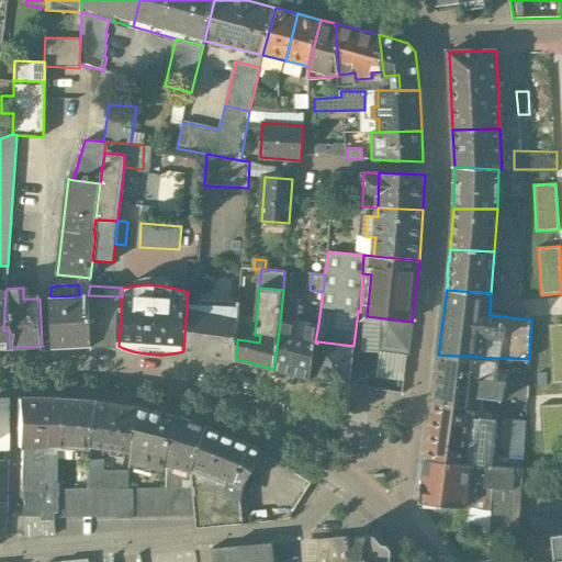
[(6,291),(0,291),(0,347),(9,347),(10,330),(3,330),(6,291)]
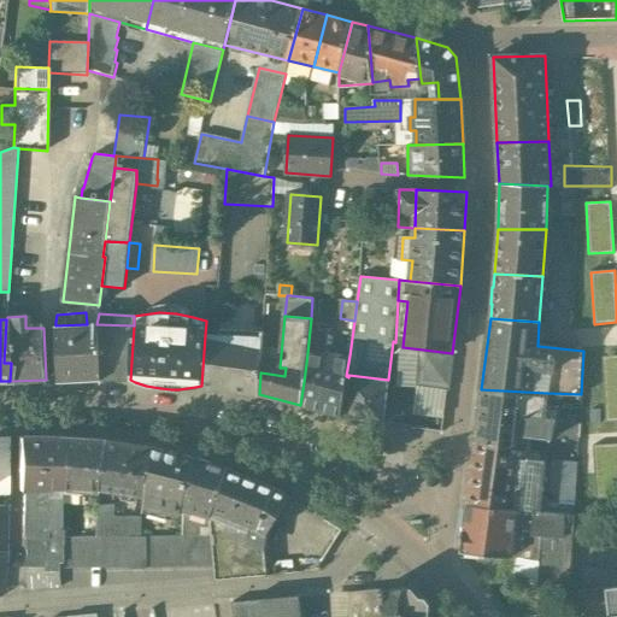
[(87,324),(56,325),(58,382),(100,380),(97,324),(87,324)]
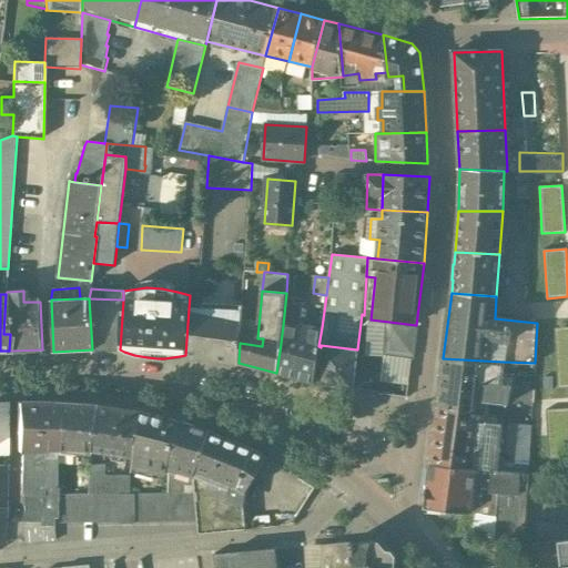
[(123,300),(89,298),(92,350),(120,350),(123,300)]
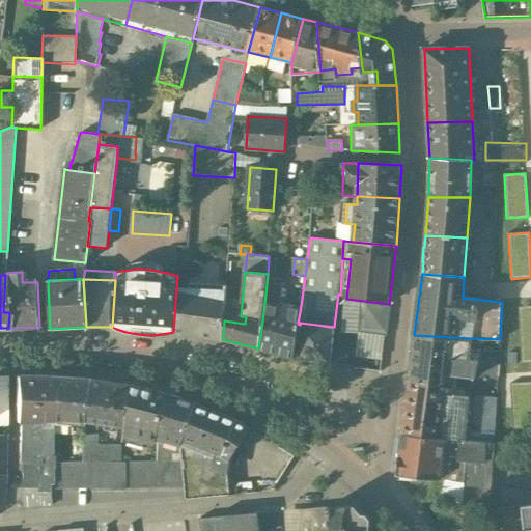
[(226,291),(176,288),(173,332),(223,339),(224,320),(226,291)]
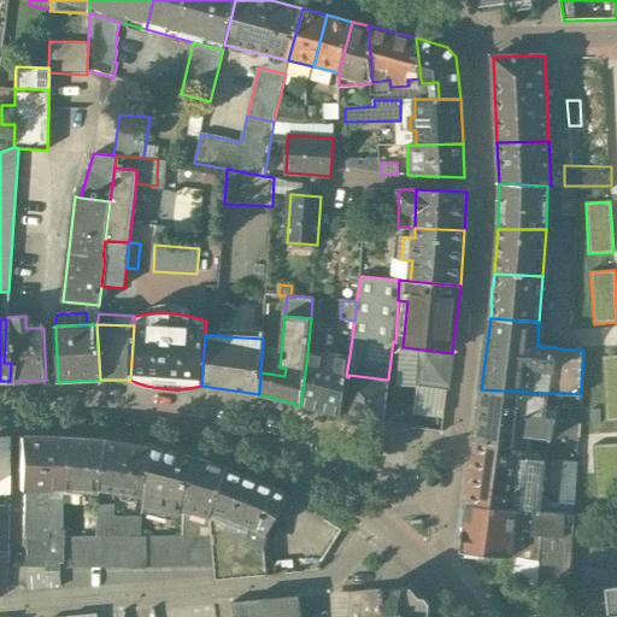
[(452,353),(423,350),(421,381),(448,385),(452,353)]
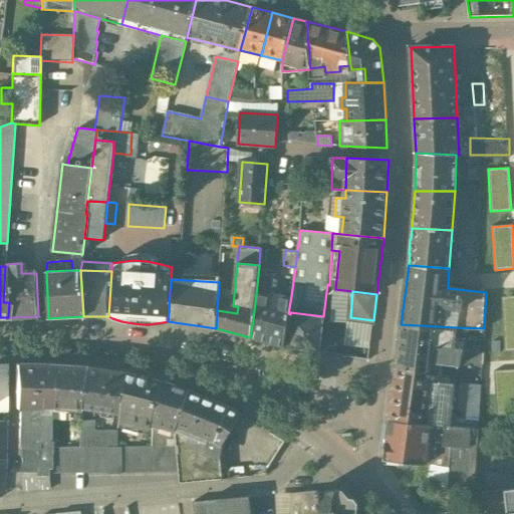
[(291,296),(272,294),(271,295),(256,294),(253,318),(250,337),(284,346),(288,313),(291,296)]
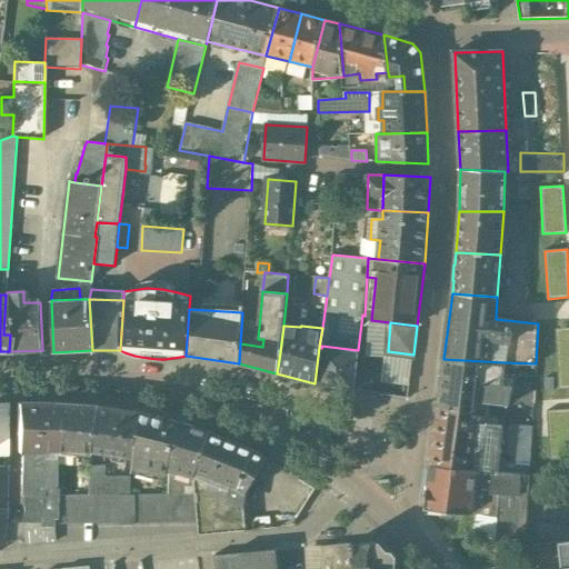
[(568,388),(568,330),(557,331),(560,389),(568,388)]
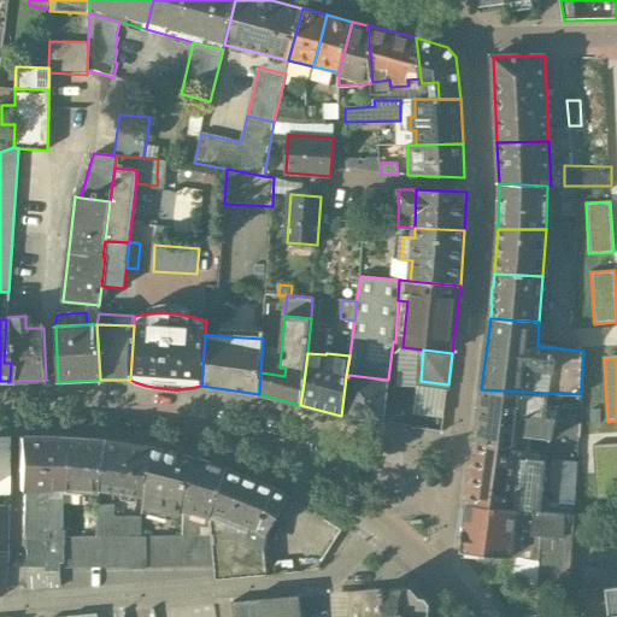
[(388,380),(348,375),(348,377),(342,416),(383,423),(388,380)]
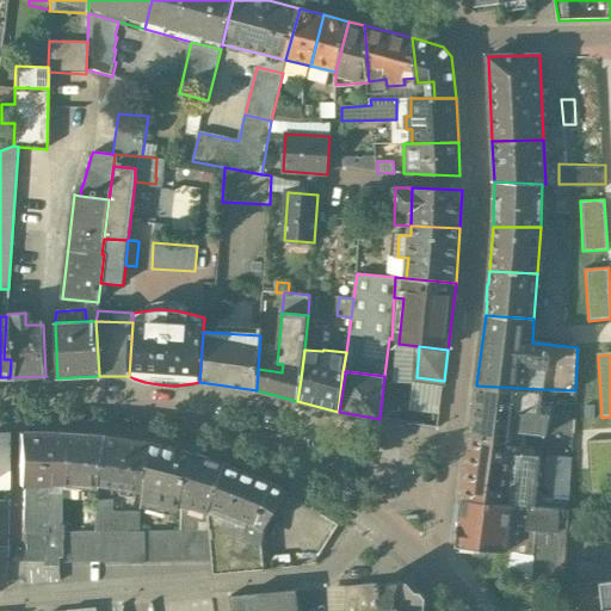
[(542,389),(476,386),(468,467),(463,499),(511,504),(534,506),(538,457),(519,455),(523,433),(545,436),(549,413),(538,412),(542,389)]
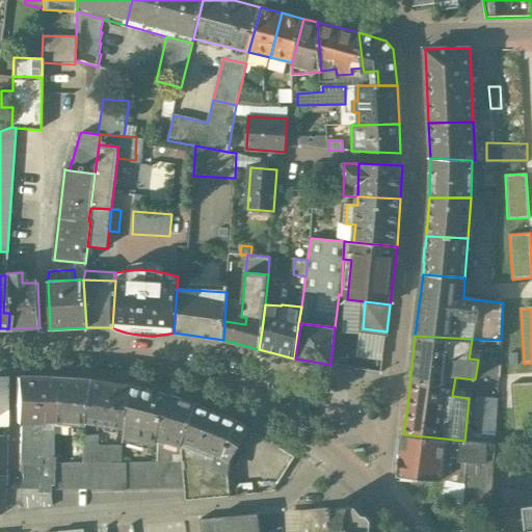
[(51,377),(17,377),(18,406),(21,406),(19,464),(26,464),(26,470),(25,470),(25,488),(40,489),(40,493),(50,493),(52,493),(52,488),(52,484),(56,484),(56,463),(56,457),(52,455),(52,426),(51,377)]
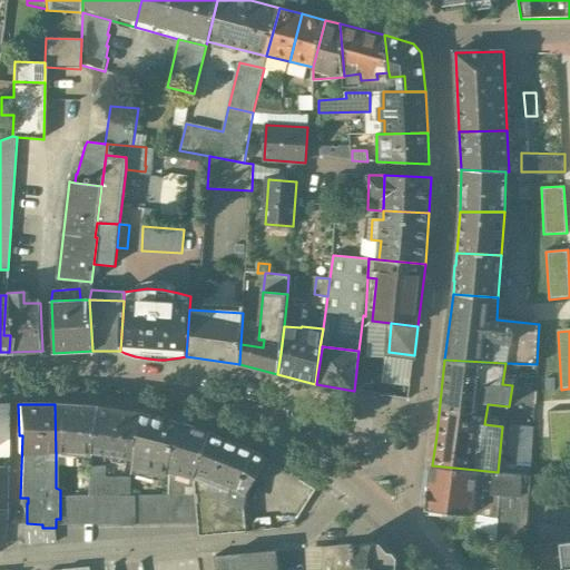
[(98,408),(55,404),(56,457),(78,457),(78,453),(94,454),(94,452),(98,408)]
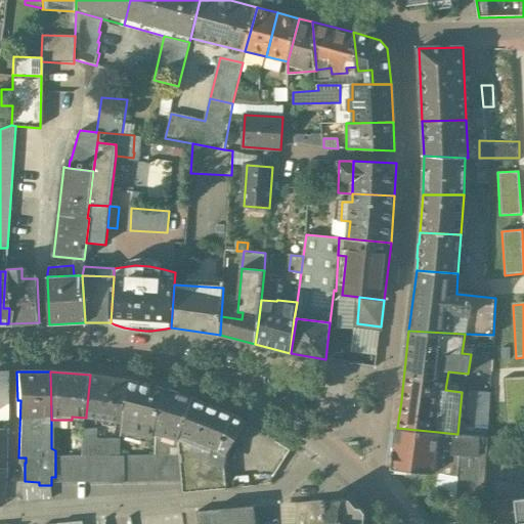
[(129,380),(90,375),(86,416),(123,421),(129,380)]
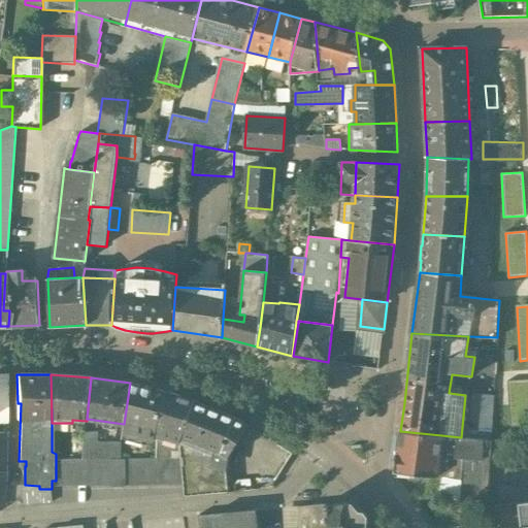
[(527,422),(527,378),(508,381),(510,424),(527,422)]
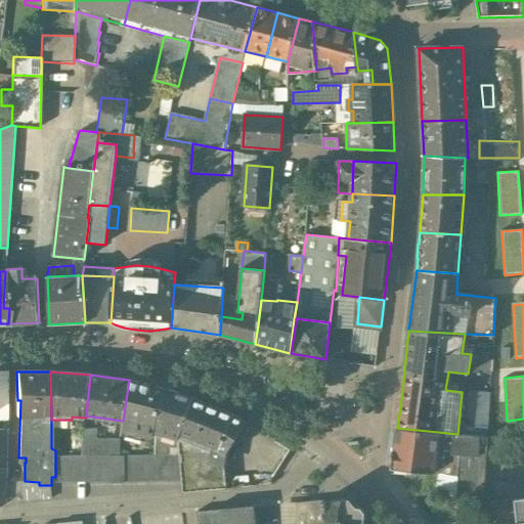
[(167,389),(129,380),(123,421),(122,428),(154,436),(156,430),(167,389)]
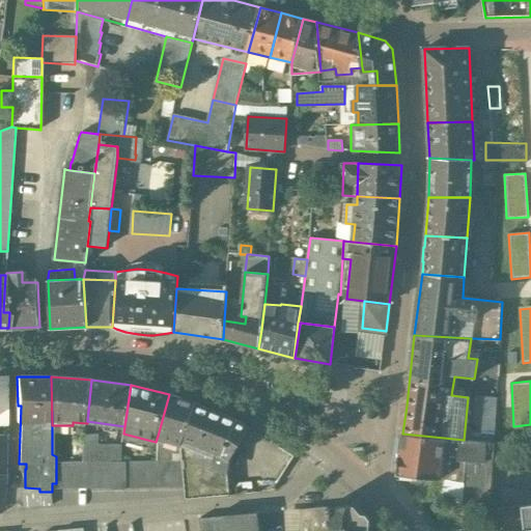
[(484,393),(483,423),(496,423),(497,393),(484,393)]
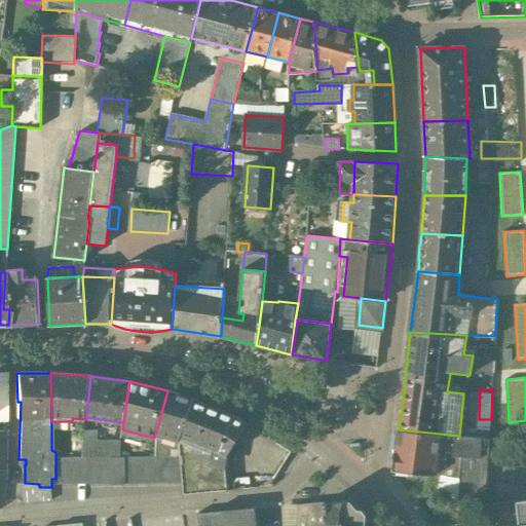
[(194,400),(167,390),(156,431),(166,435),(164,441),(180,445),(179,438),(194,400)]
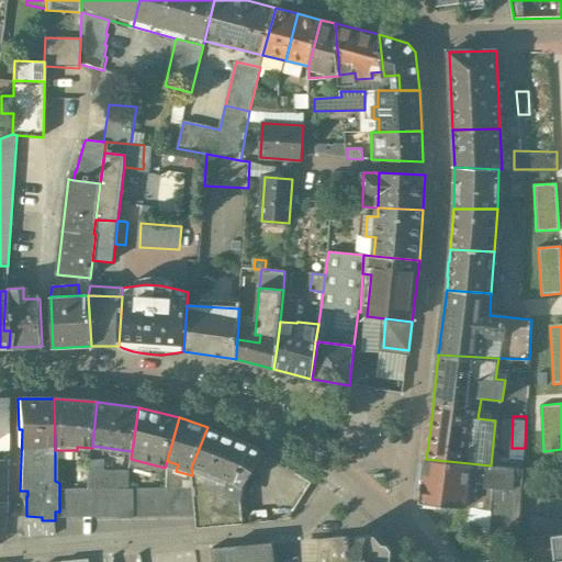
[(250,444),(208,427),(191,468),(192,475),(193,486),(195,514),(197,527),(243,523),(238,483),(244,485),(263,451),(250,444)]
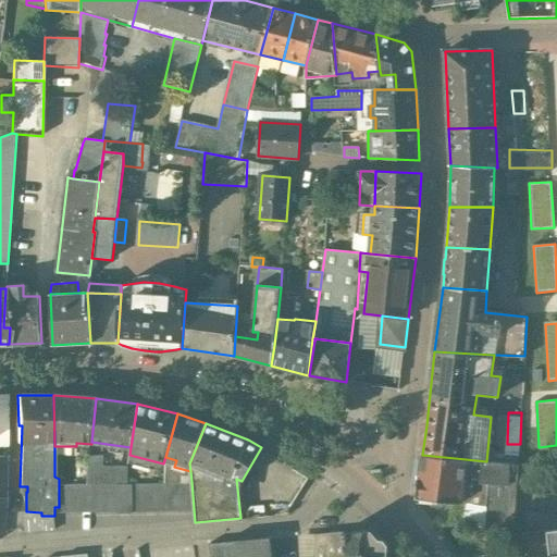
[(466,459),(422,455),(416,498),(461,503),(465,473),(466,459)]
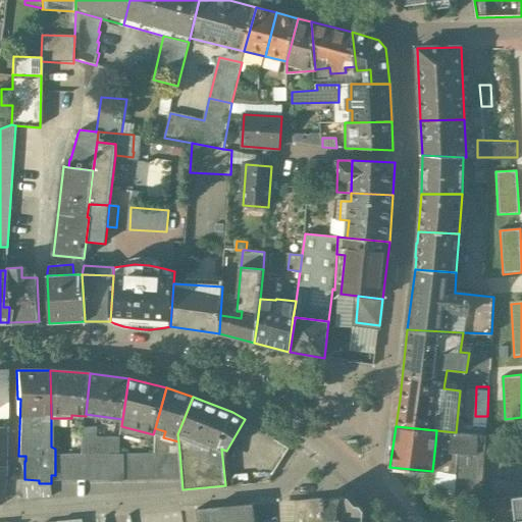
[(98,427),(84,427),(82,454),(109,454),(120,453),(120,436),(98,437),(98,427)]
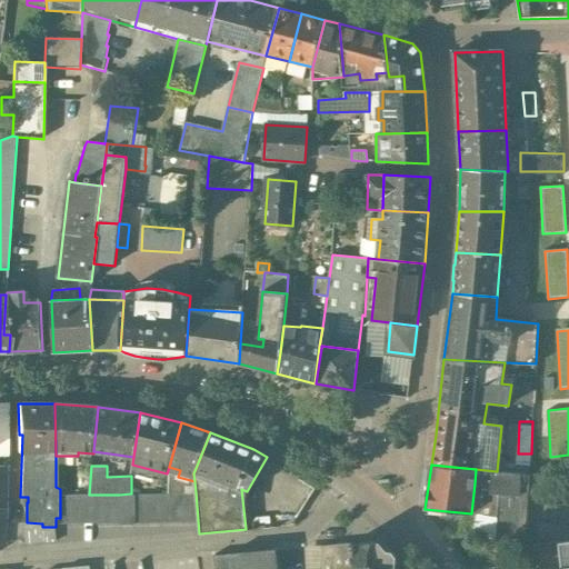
[(529,475),(497,471),(476,469),(475,483),(490,486),(489,492),(499,492),(497,546),(513,546),(513,547),(526,546),(529,475)]
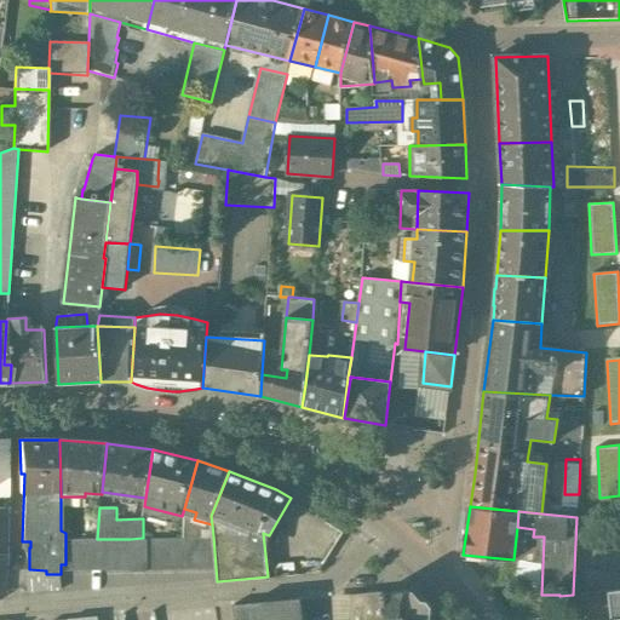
[(213,537),(147,538),(148,568),(216,567),(213,537)]
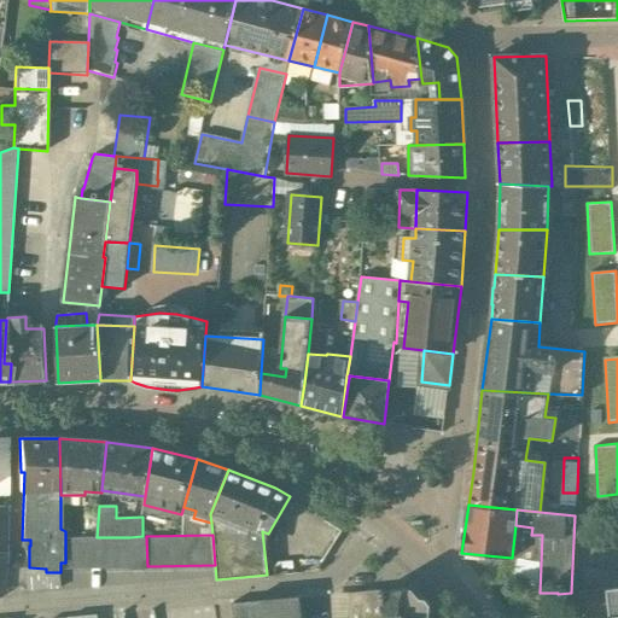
[(147,566),(146,536),(143,536),(129,537),(129,566),(129,569),(147,569),(147,566)]
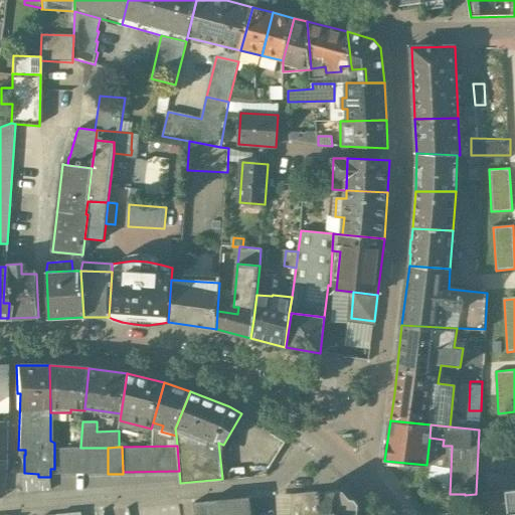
[(80,448),(54,449),(54,469),(50,469),(50,473),(108,472),(108,448),(80,448)]
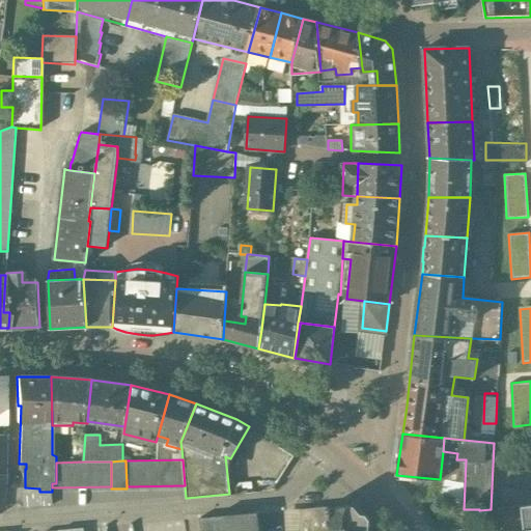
[(39,488),(25,487),(21,506),(46,505),(46,501),(50,501),(50,492),(39,492),(39,488)]
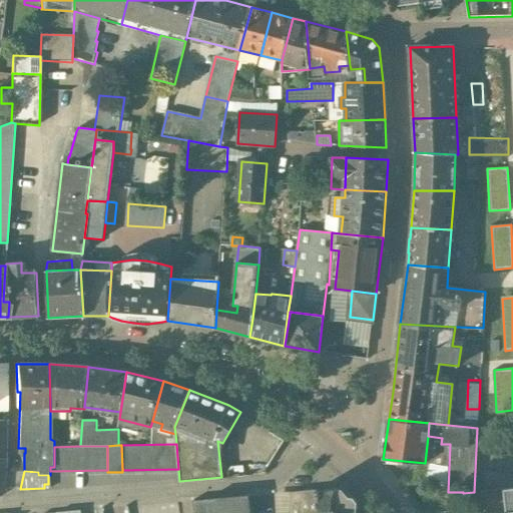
[(512,487),(475,492),(476,512),(497,512),(512,511),(512,487)]
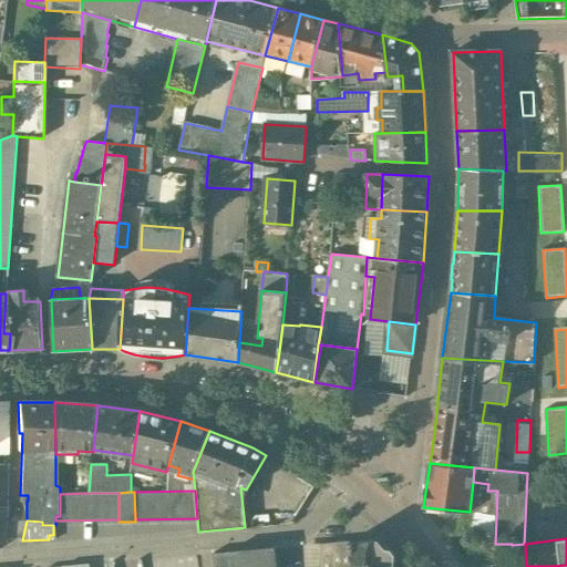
[(378,539),(356,540),(351,566),(393,566),(395,553),(391,548),(385,547),(378,539)]
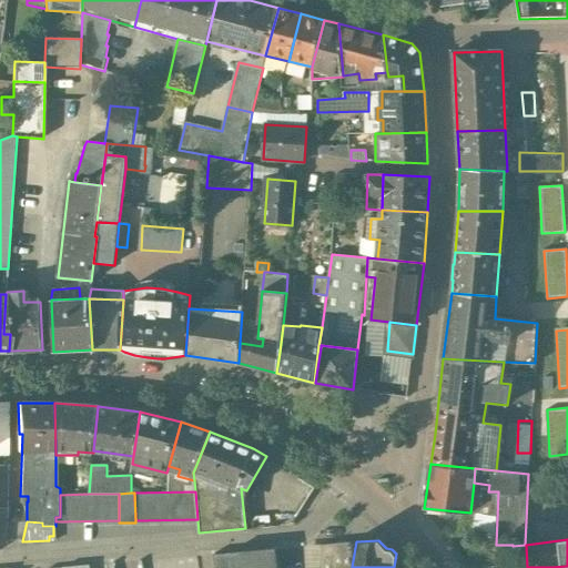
[(352,567),(356,541),(321,545),(321,549),(320,565),(320,567),(352,567)]
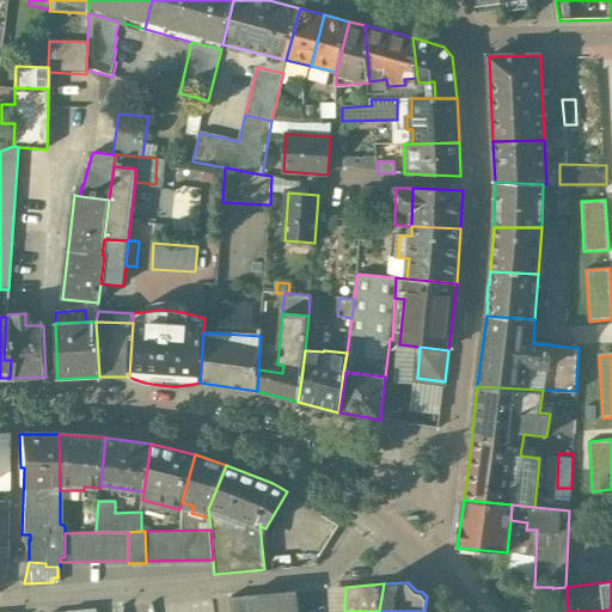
[(297,611),(294,592),(246,595),(248,611),(297,611)]
